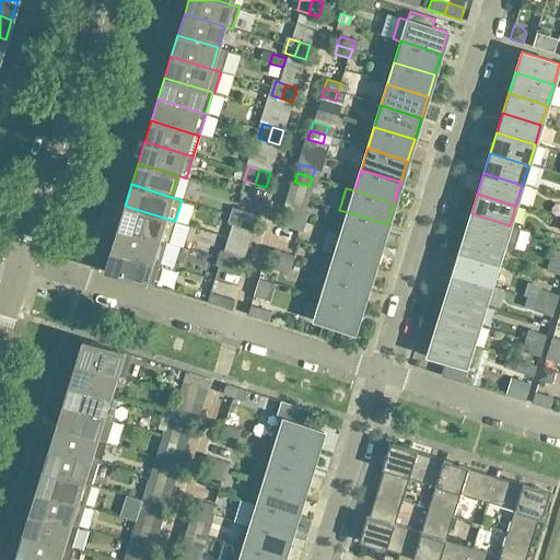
[(535,196),(533,208),(557,212),(559,200),(535,196)]
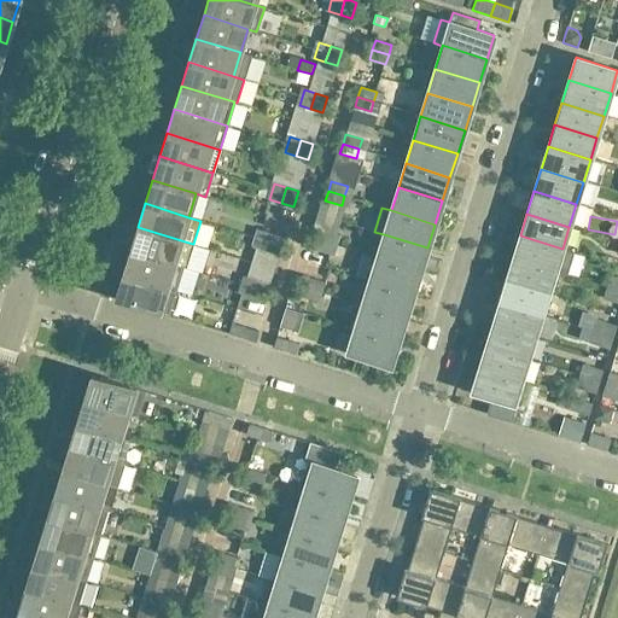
[(193,244),(181,240),(138,227),(130,251),(174,264),(184,267),(186,268),(193,244)]
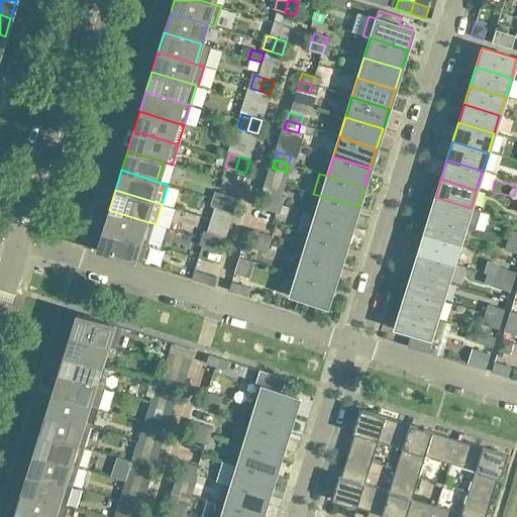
[(276,203),(278,195),(265,191),(263,199),(276,203)]
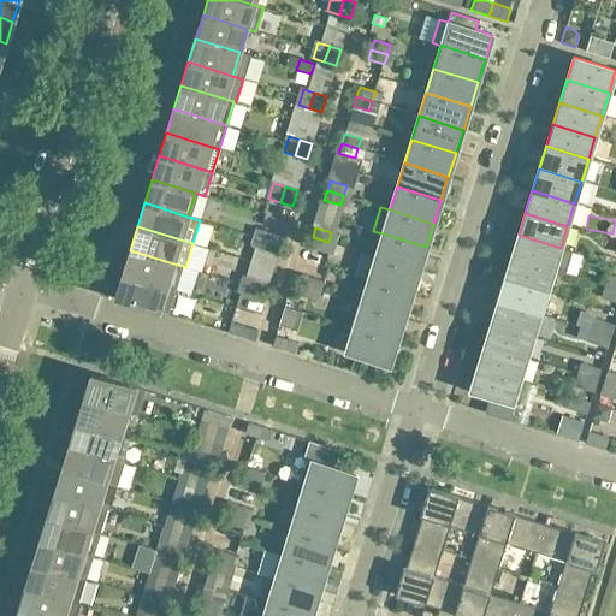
[(266,249),(271,234),(260,230),(254,246),(266,249)]
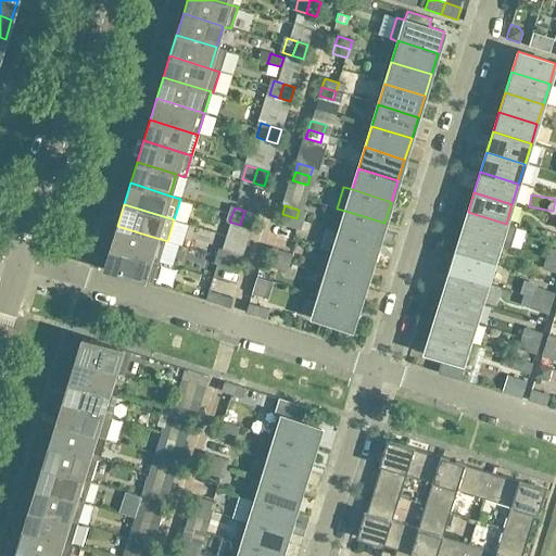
[(254,214),(244,211),(240,225),(250,228),(254,214)]
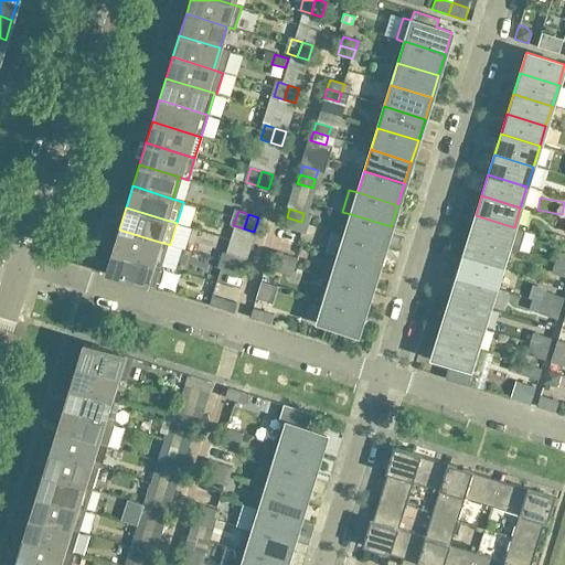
[(384,248),(391,226),(351,214),(344,236),(384,248)]
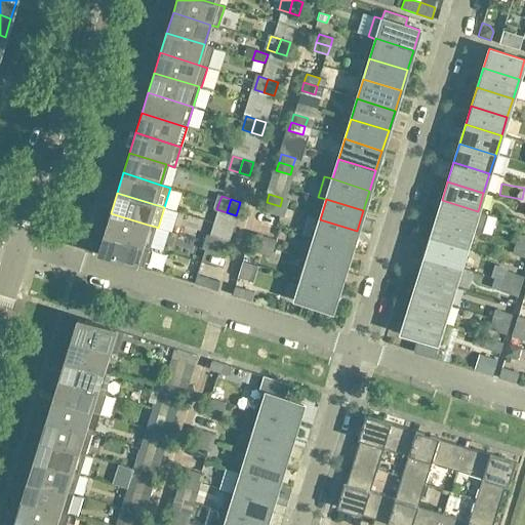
[(487,215),(478,212),(478,211),(442,200),(436,218),(472,230),(482,233),(487,215)]
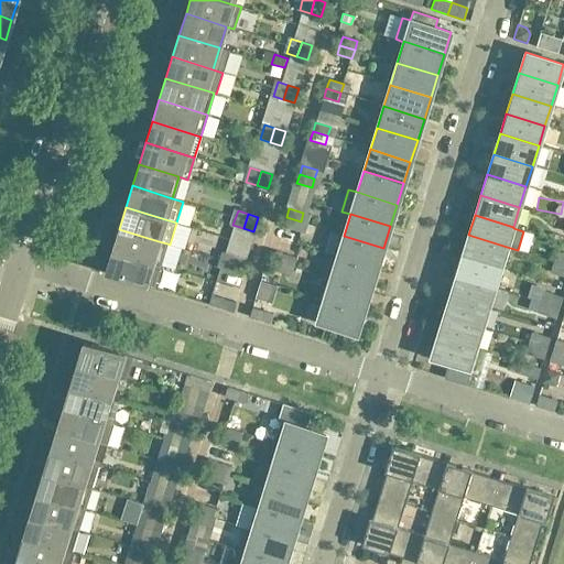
[(297,230),(301,221),(286,217),(283,226),(297,230)]
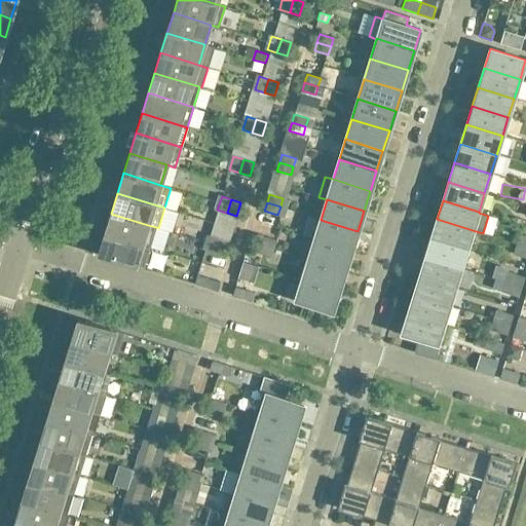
[(150,248),(156,227),(148,225),(111,214),(105,233),(150,248)]
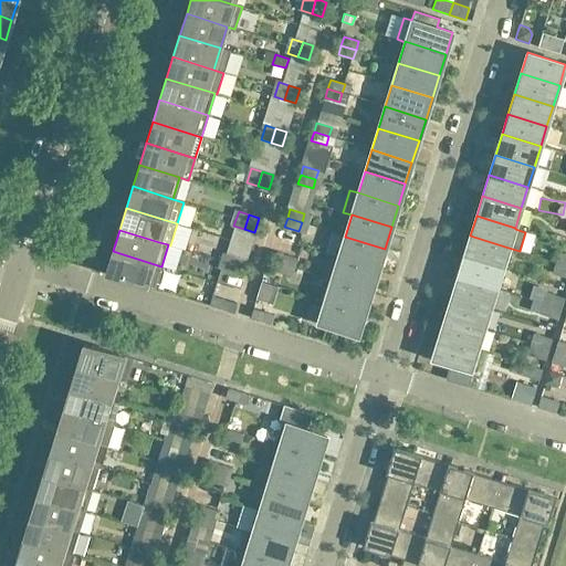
[(502,269),(509,248),(470,236),(463,257),(502,269)]
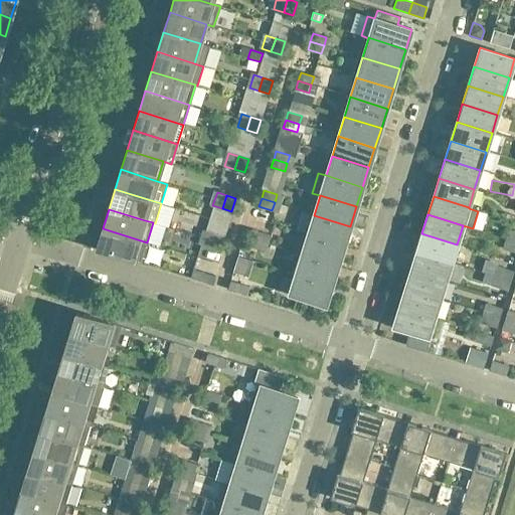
[(344,246),(350,226),(314,215),(308,234),(344,246)]
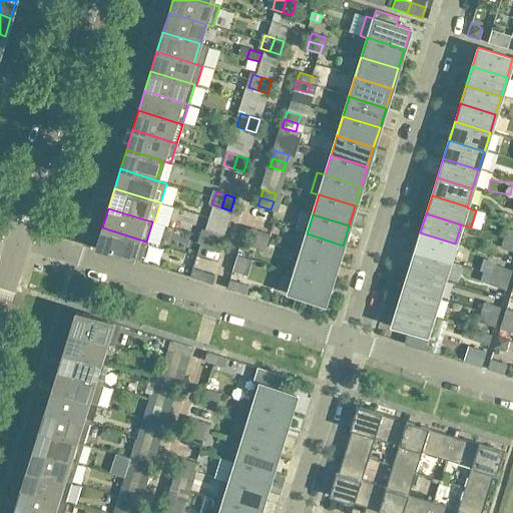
[(139,262),(146,241),(102,227),(95,247),(139,262)]
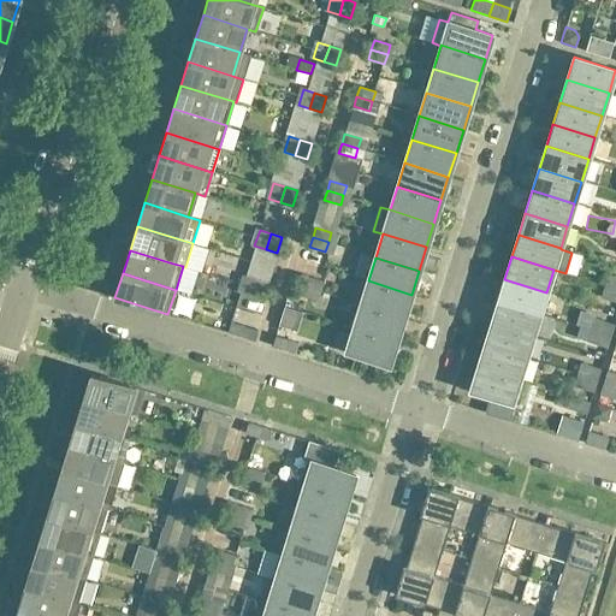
[(314,289),(317,280),(301,274),(297,284),(314,289)]
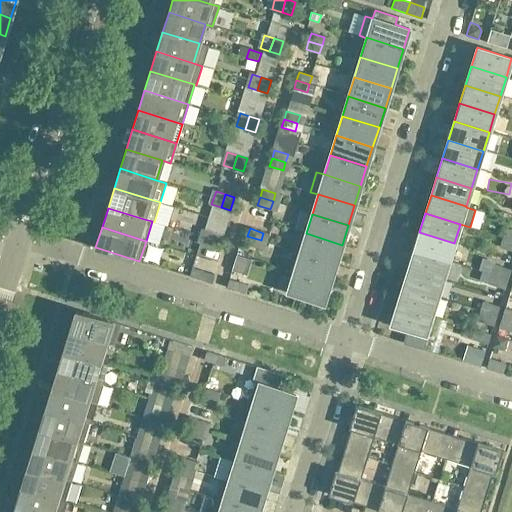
[(511,229),(505,228),(502,237),(511,240),(511,229)]
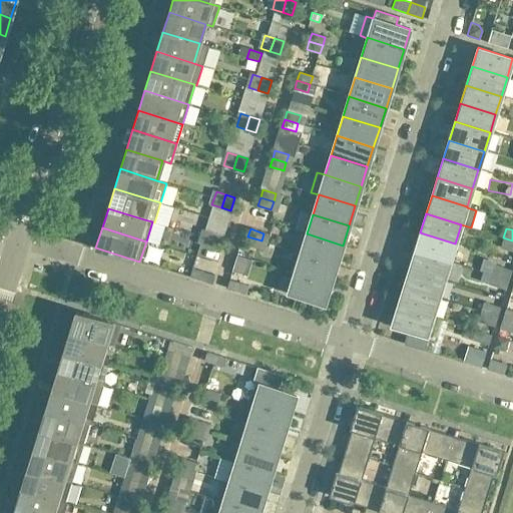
[(209,246),(213,233),(203,230),(199,243),(209,246)]
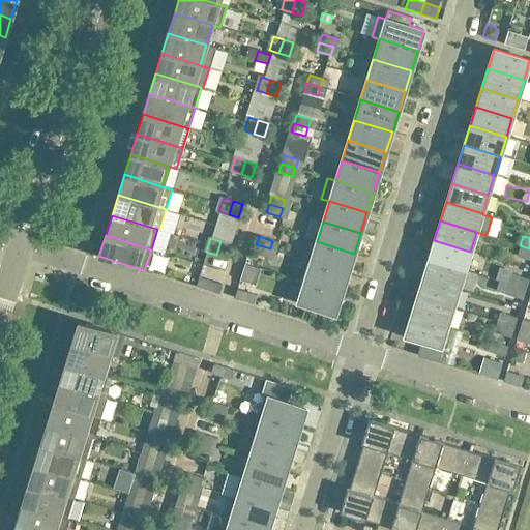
[(465,270),(470,252),(434,240),(429,259),(465,270)]
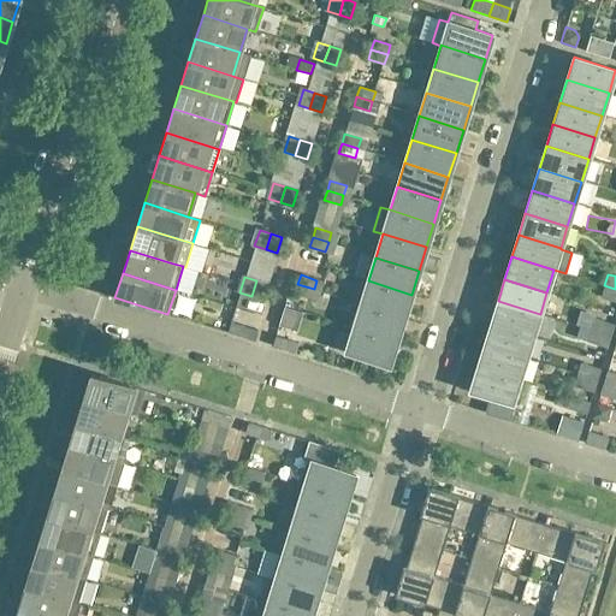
[(262,300),(267,284),(256,280),(252,296),(262,300)]
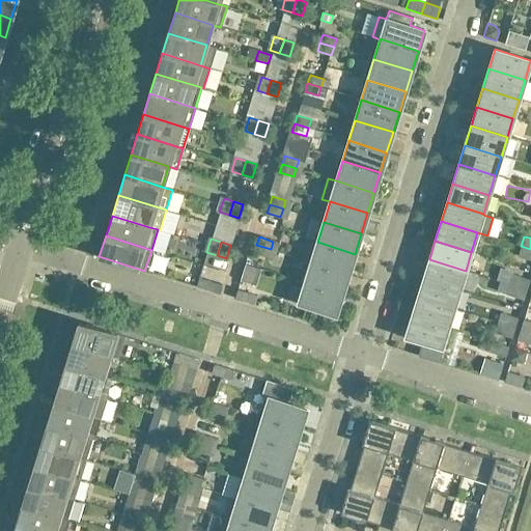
[(348,274),(355,254),(317,242),(310,262),(348,274)]
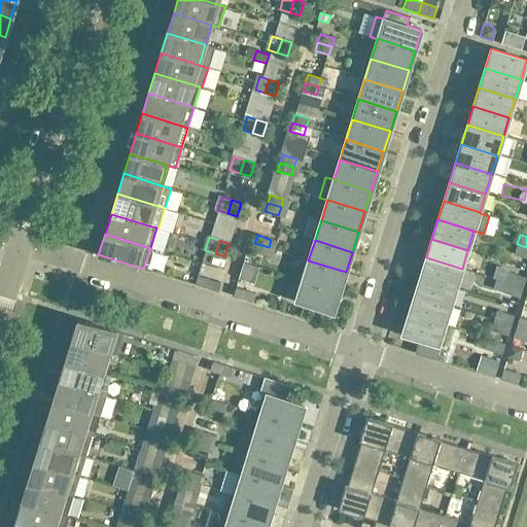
[(266,255),(269,247),(254,243),(252,251),(266,255)]
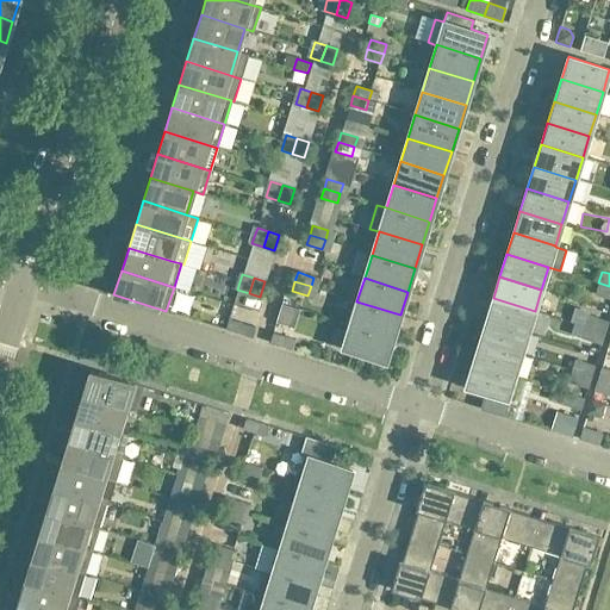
[(609,299),(609,286),(598,282),(595,294),(609,299)]
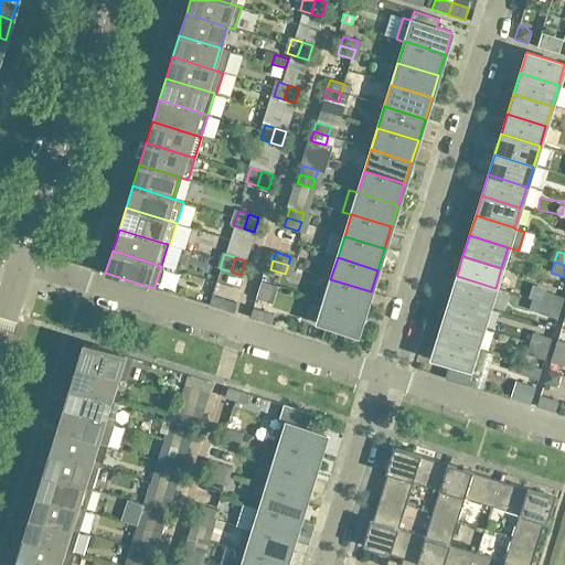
[(489,309),(496,288),(457,276),(450,297),(489,309)]
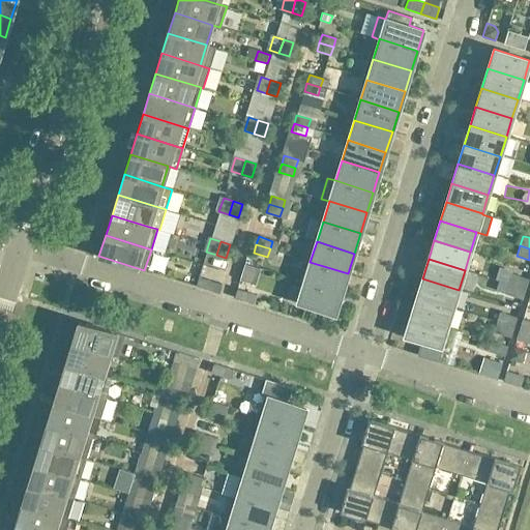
[(342,294),(348,273),(310,262),(303,282),(342,294)]
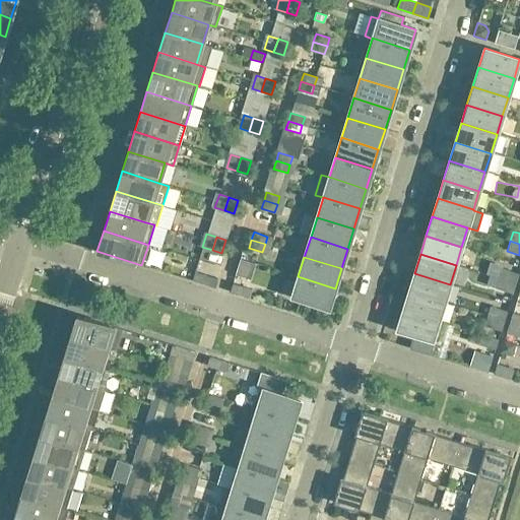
[(502,269),(499,278),(515,283),(518,274),(502,269)]
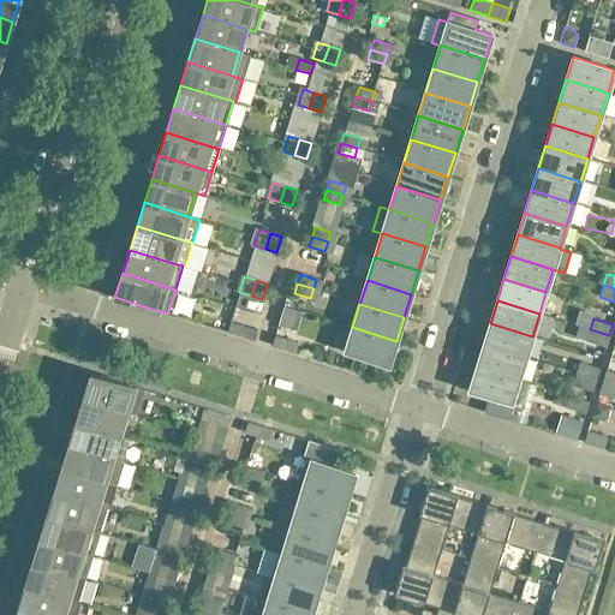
[(227,332),(254,340),(257,329),(230,321),(227,332)]
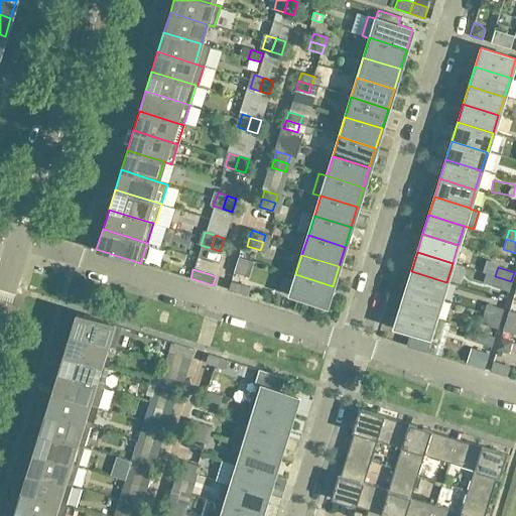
[(440,300),(446,282),(411,271),(405,289),(440,300)]
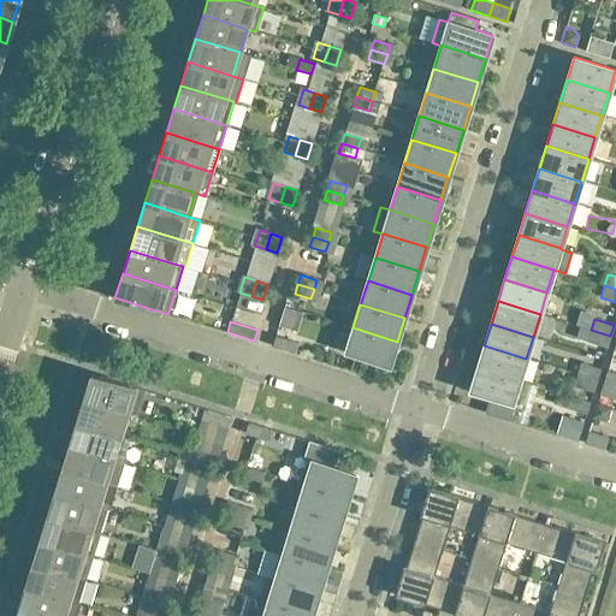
[(390,366),(397,342),(353,327),(345,351),(390,366)]
